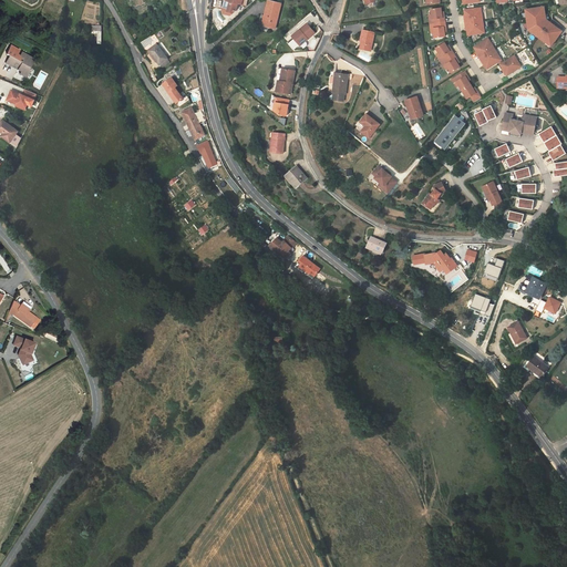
[(225,0),(223,10),(233,13),(236,9),(238,3),(241,4),(243,0),(225,0)]
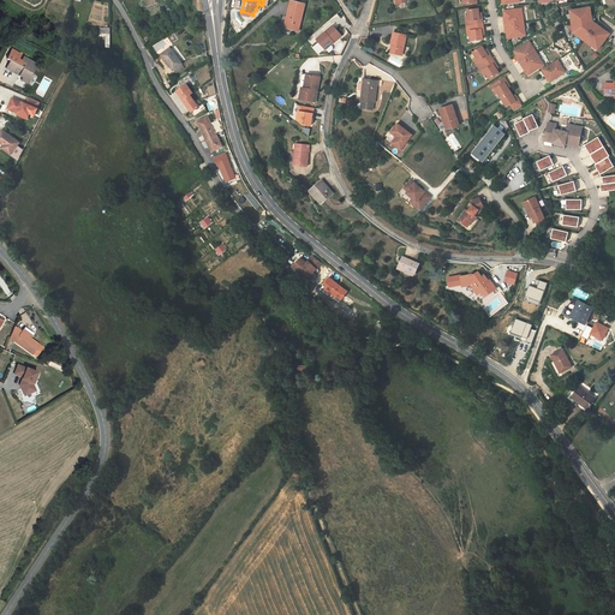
[(305,4),(291,0),(285,28),(292,30),(298,31),(305,4)]
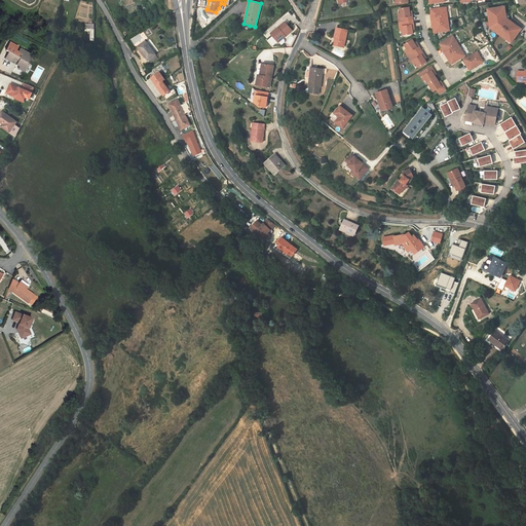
[(513,41),(522,29),(506,19),(504,6),(488,9),(490,29),(506,40),(508,38),(513,41)]
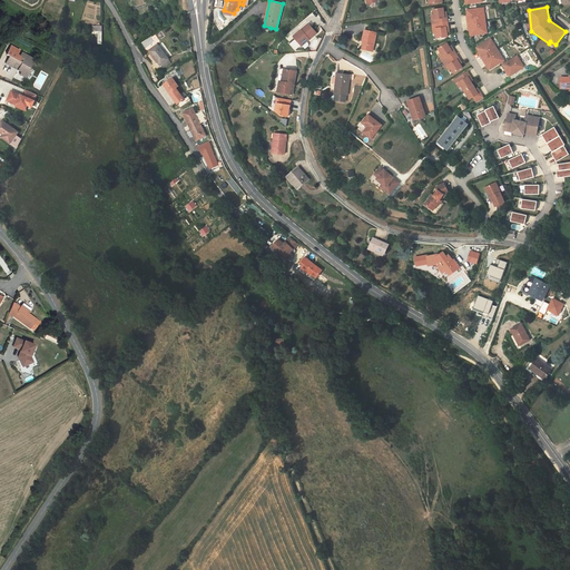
[(444,12),(443,8),(433,9),(434,15),(434,18),(432,19),(433,30),(436,30),(436,33),(438,38),(448,37),(448,32),(449,32),(446,11),(444,12)]
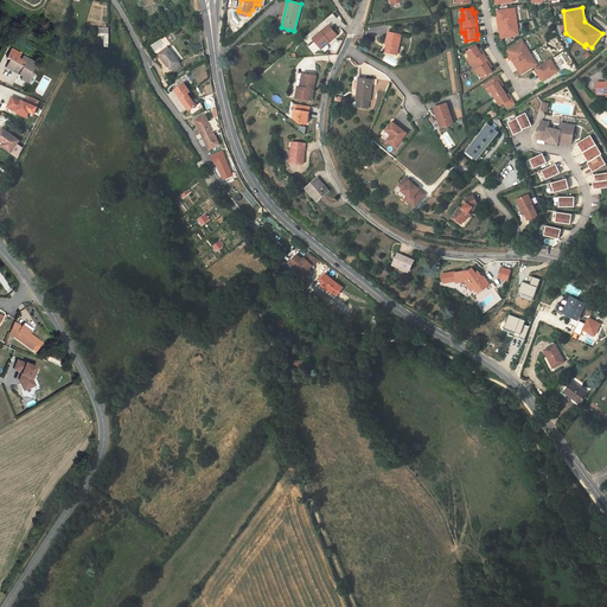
[(519,36),(515,8),(497,11),(498,17),(499,17),(502,32),(500,32),(502,38),(519,36)]
